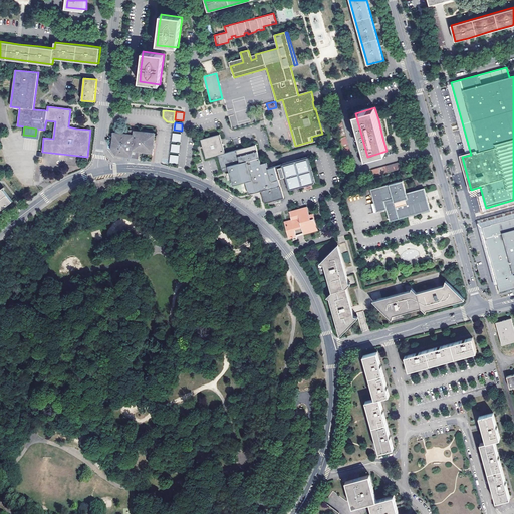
[(136,151),(140,151),(153,153),(155,133),(134,131),(131,131),(130,134),(113,133),(112,150),(114,153),(115,155),(126,156),(127,152),(130,152),(132,152),(132,151),(136,151)]
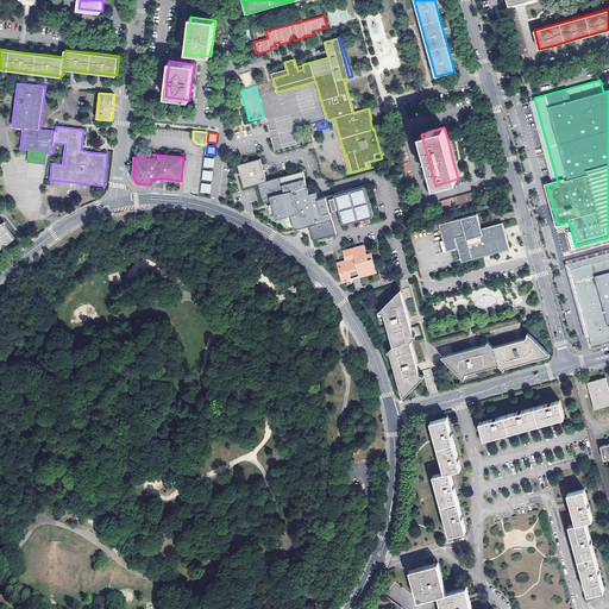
[(213,168),(214,158),(205,157),(203,167),(213,168)]
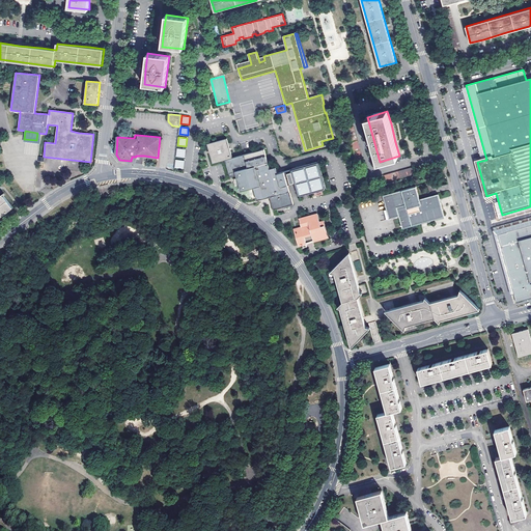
[(232,159),(227,138),(207,144),(213,164),(226,160),(232,159)]
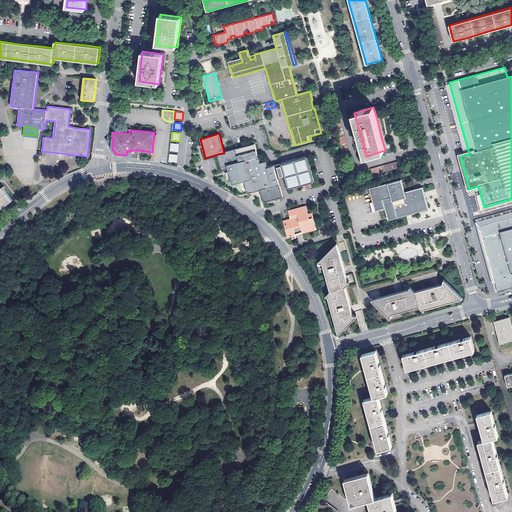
[(178,152),(179,144),(171,143),(170,151),(178,152)]
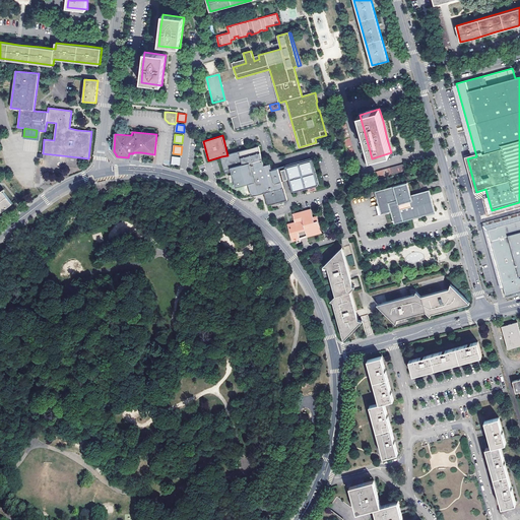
[(261,146),(228,155),(221,156),(225,170),(232,168),(233,174),(236,187),(248,184),(255,182),(256,188),(260,187),(263,187),(264,193),(268,206),(288,200),(283,181),(290,179),(294,192),(319,186),(312,159),(279,168),(273,169),(272,164),(266,166),(261,146)]
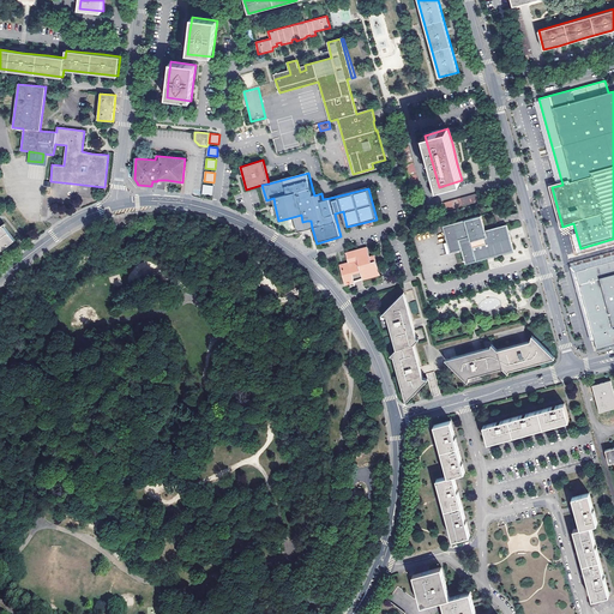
[(212,194),(214,186),(204,185),(203,193),(212,194)]
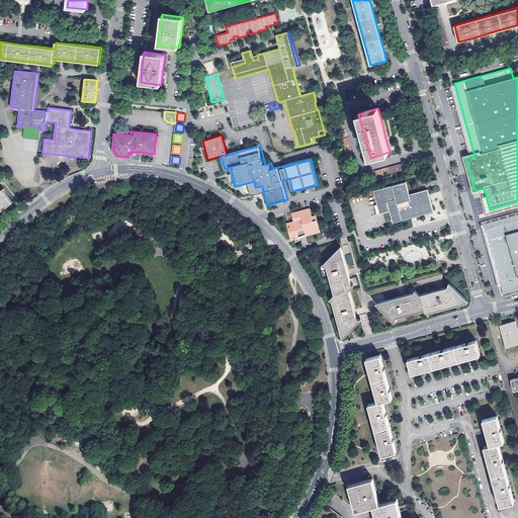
[(401,164),(374,171),(376,178),(403,171),(401,164)]
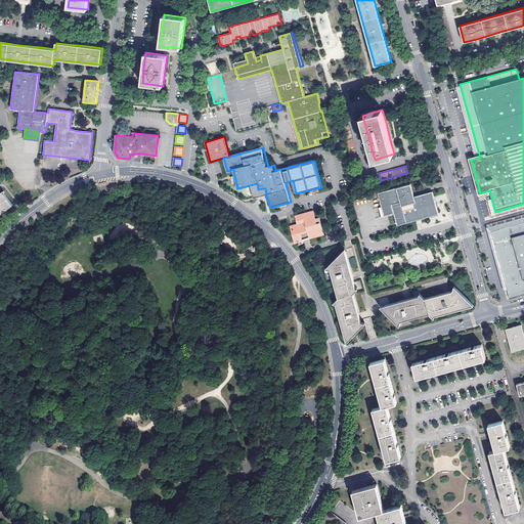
[(253,198),(266,194),(265,188),(262,188),(258,189),(257,183),(250,185),(253,198)]
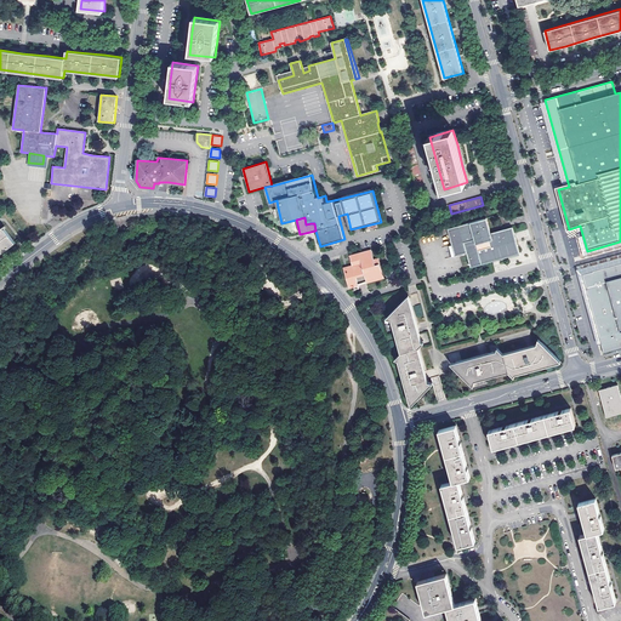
[(457,244),(461,255),(467,254),(469,267),(471,267),(516,255),(519,254),(512,227),(501,231),(490,233),(485,218),(448,229),(453,245),(457,244)]
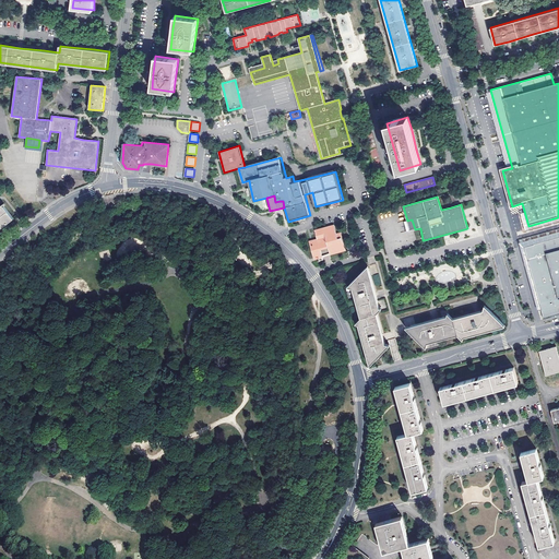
[(0,228),(14,218),(12,217),(4,206),(2,204),(0,205),(0,204),(0,228)]
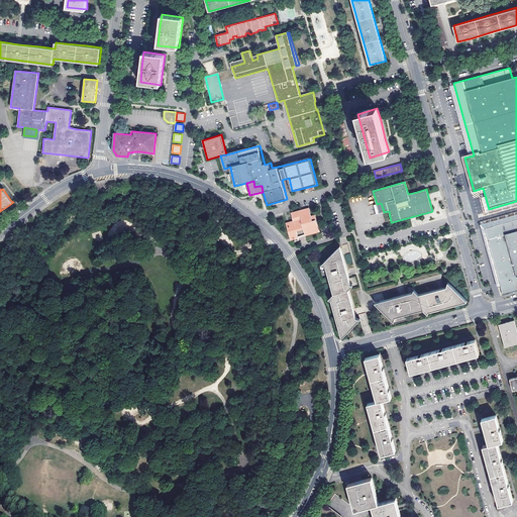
[(311,216),(309,208),(291,213),(294,221),(287,223),(292,238),(298,236),(296,228),(302,227),(304,234),(319,230),(315,215),(311,216)]
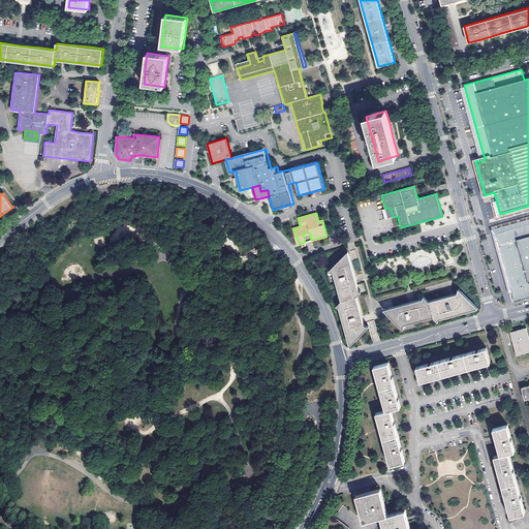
[(528,220),(494,230),(515,303),(517,302),(498,234),(528,224),(528,220)]
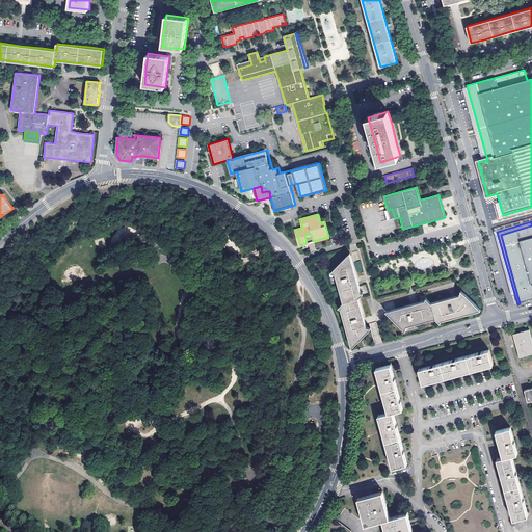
[(531,225),(501,235),(520,303),(531,299),(531,225)]
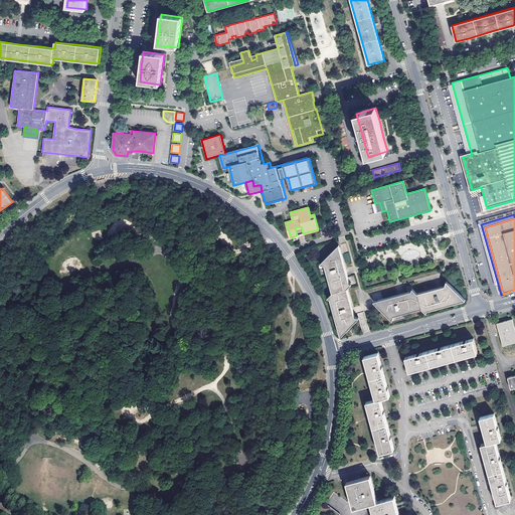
[(355,316),(347,288),(347,285),(350,284),(350,282),(341,248),(336,245),(323,260),(325,264),(332,292),(333,295),(330,297),(330,298),(339,330),(343,333),(357,319),(355,318),(355,316)]
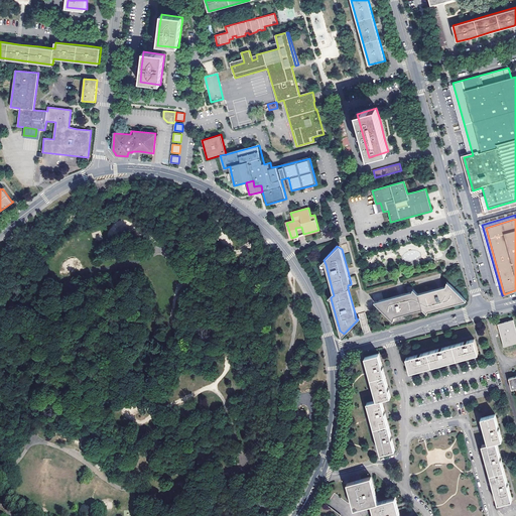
[(393,317),(394,316),(423,309),(427,308),(428,312),(429,311),(462,303),(464,298),(450,285),(449,286),(446,286),(419,294),(415,295),(414,291),(413,292),(380,301),(377,305),(391,319),(393,317)]
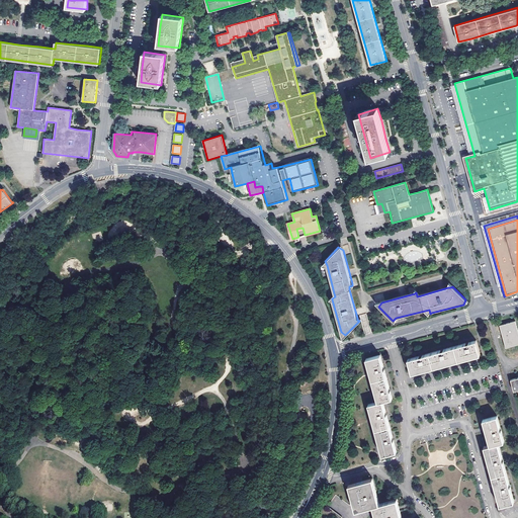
[(517,331),(516,323),(500,327),(506,349),(517,345),(517,331)]
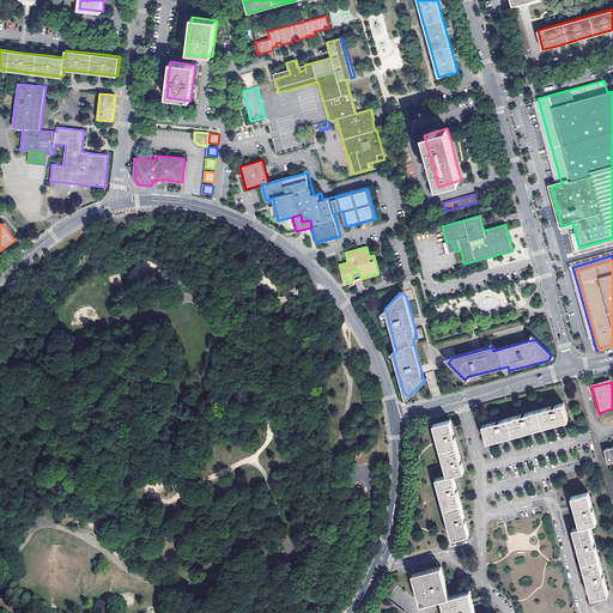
[(565,405),(485,428),(489,444),(508,438),(533,431),(563,424),(569,422),(565,405)]
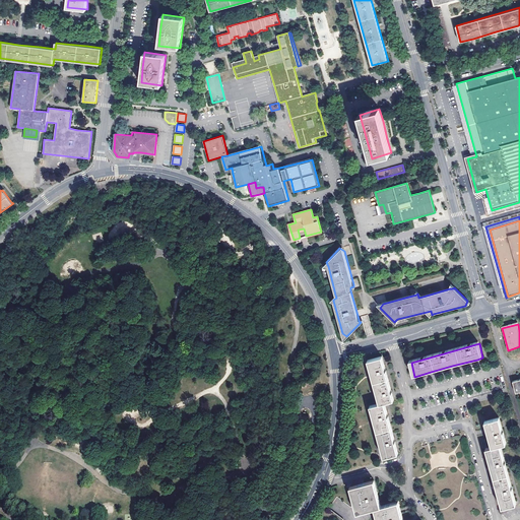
[(383,358),(369,362),(380,404),(371,407),(384,457),(398,453),(395,443),(389,417),(385,403),(394,400),(393,393),(387,372),(383,358)]
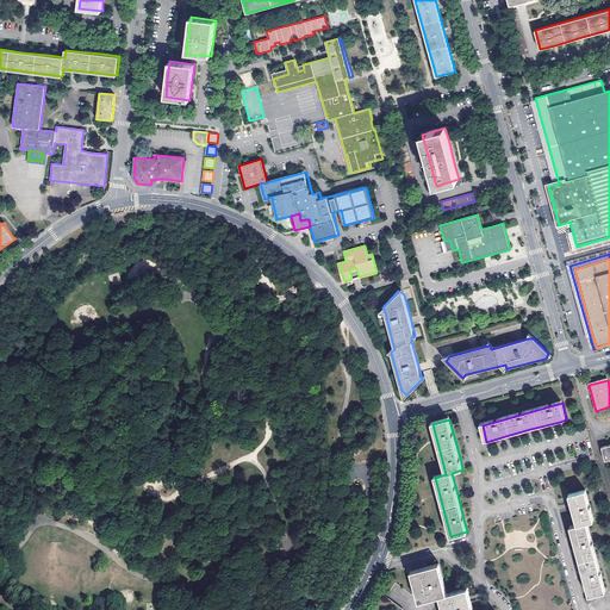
[(585,492),(570,496),(571,504),(577,526),(570,528),(576,549),(582,571),(589,597),(605,592),(586,523),(593,521),(585,492)]
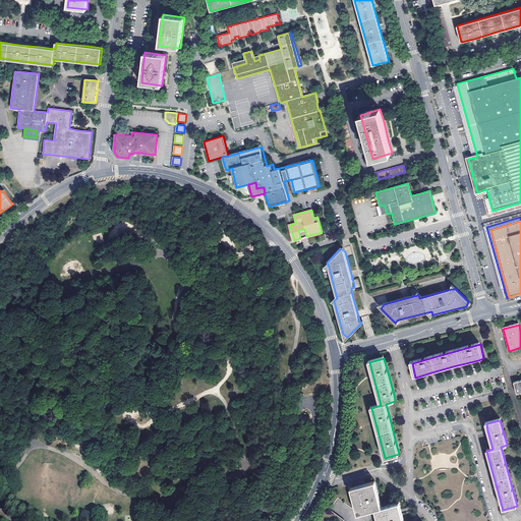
[(351,507),(356,506),(357,513),(375,509),(378,520),(404,520),(402,511),(399,502),(382,507),(377,488),(374,481),(351,487),(354,499),(337,486),(320,511),(333,520),(343,520),(345,520),(330,509),(338,498),(351,507)]
